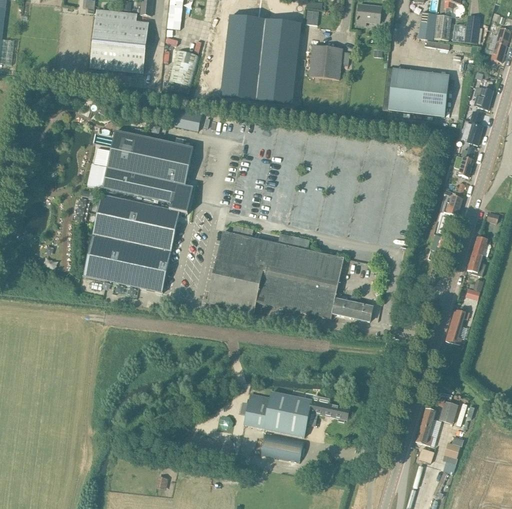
[(94,12),(95,0),(83,0),(82,6),(88,7),(88,11),(94,12)]
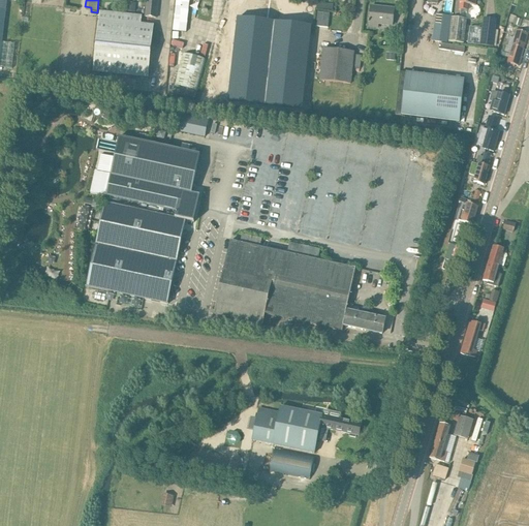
[(146,0),(145,13),(156,14),(158,0),(146,0)]
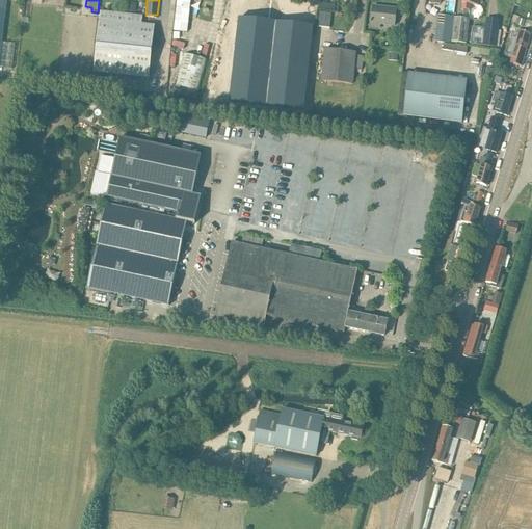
[(178,0),(175,28),(187,30),(191,0),(178,0)]
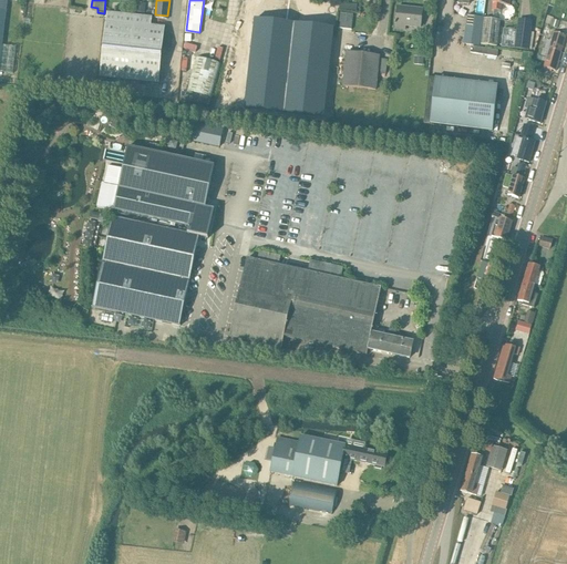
[(484,16),(481,41),(496,43),(500,17),(501,8),(502,8),(502,2),(509,2),(509,0),(494,0),(494,1),(493,1),(492,7),(493,7),(492,16),(484,16)]
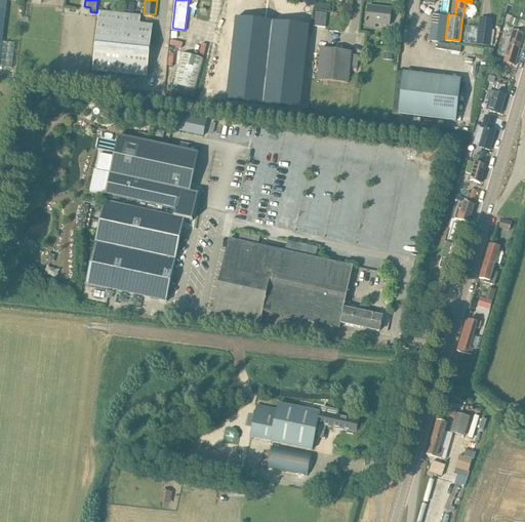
[(390,23),(391,5),(367,3),(365,24),(375,25),(375,22),(390,23)]
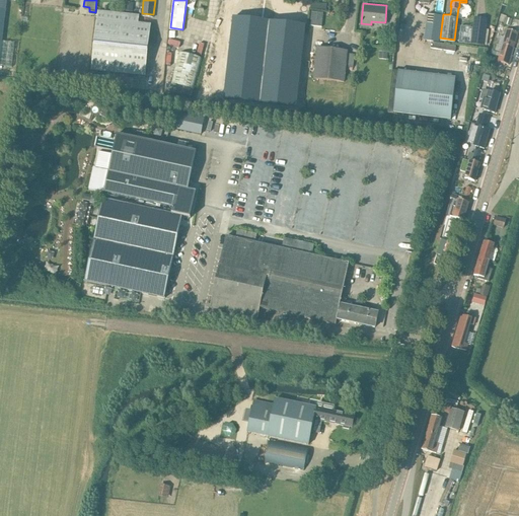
[(97,7),(89,67),(144,74),(150,22),(138,20),(139,12),(97,7)]
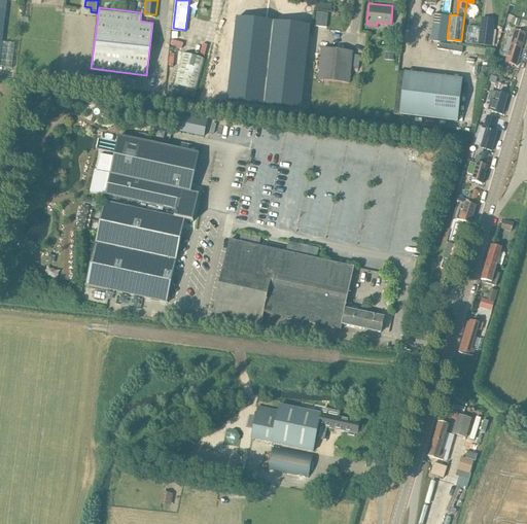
[(316,9),(314,23),(320,24),(326,25),(328,10),(322,9),(316,9)]
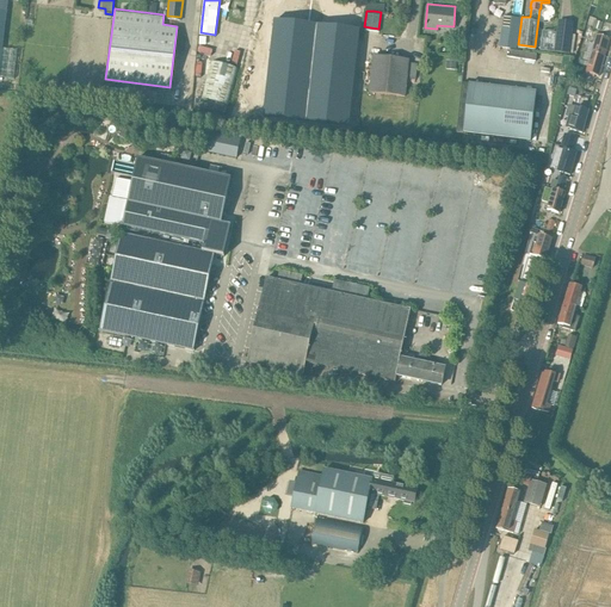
[(519,16),(504,13),(499,43),(516,45),(519,16)]
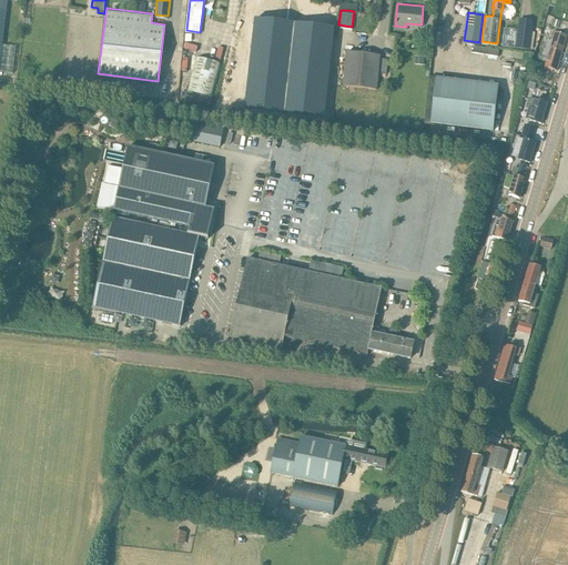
[(558,27),(560,19),(554,17),(554,16),(548,13),(546,19),(553,21),(551,24),(558,27)]
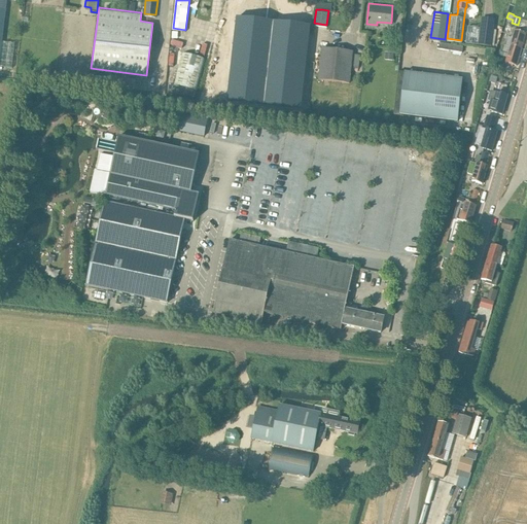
[(236,15),(225,99),(299,107),(309,24),(236,15)]
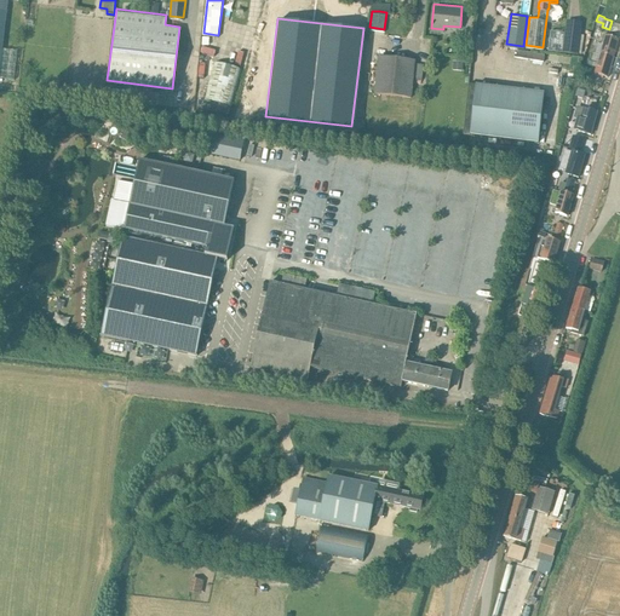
[(577,51),(579,32),(564,29),(562,50),(577,51)]
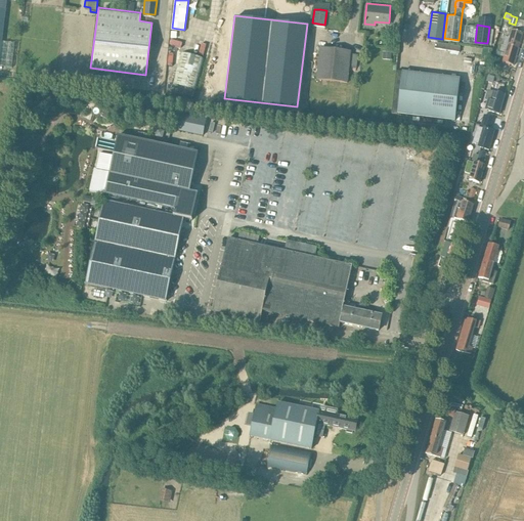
[(503,42),(518,47),(523,30),(513,27),(510,27),(508,35),(505,34),(503,42)]
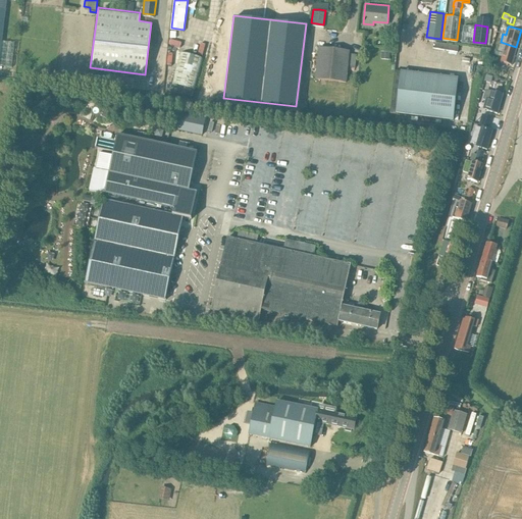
[(2,39),(0,55),(0,63),(11,64),(14,41),(2,39)]
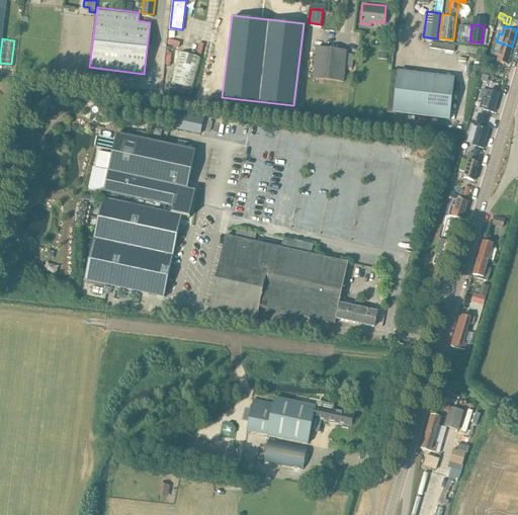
[(430,39),(429,46),(453,49),(454,45),(454,44),(430,39)]
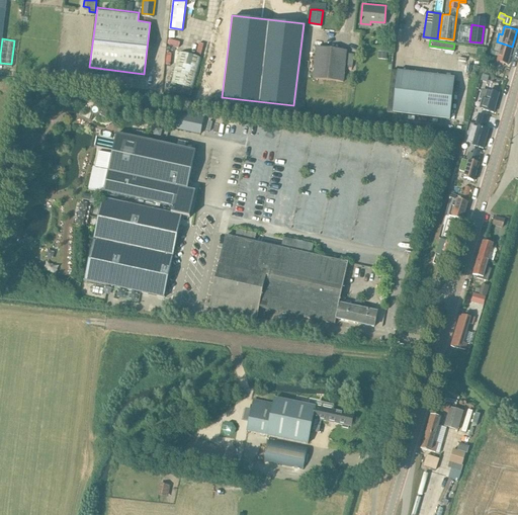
[(512,47),(497,41),(496,41),(494,50),(495,51),(495,54),(498,55),(496,61),(501,62),(501,60),(507,62),(512,47)]
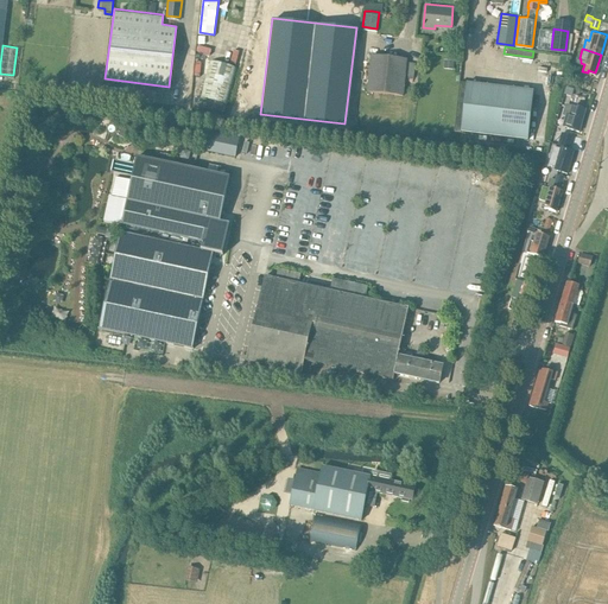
[(539,50),(538,57),(567,62),(568,55),(539,50)]
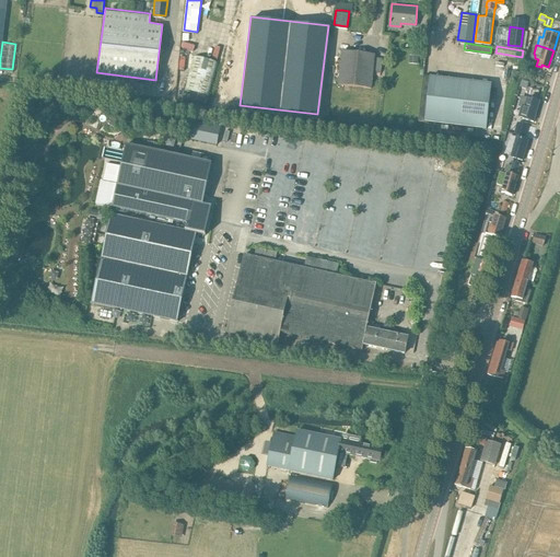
[(371,85),(374,53),(375,53),(342,48),(338,82),(371,85)]
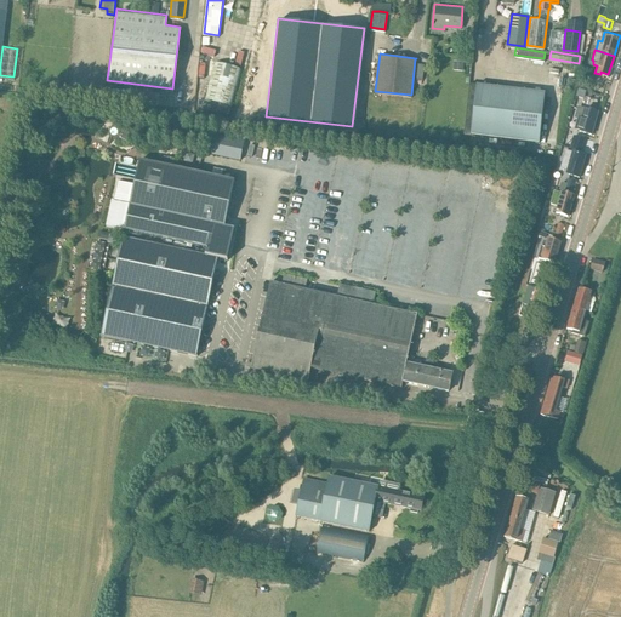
[(231,104),(241,67),(215,58),(204,96),(231,104)]
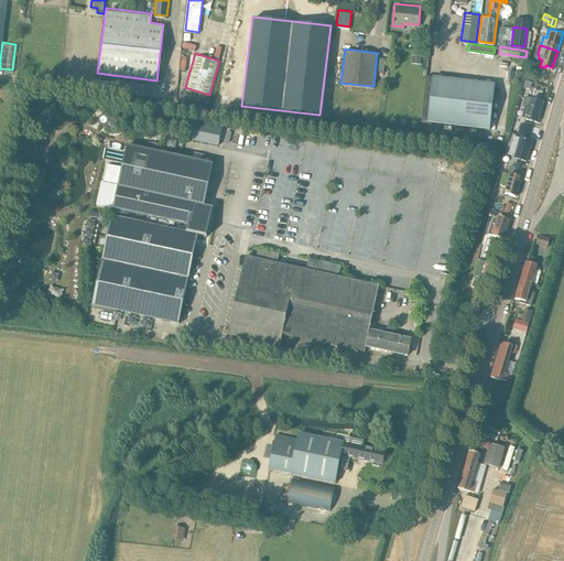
[(490,128),(495,82),(469,78),(426,73),(422,120),(490,128)]
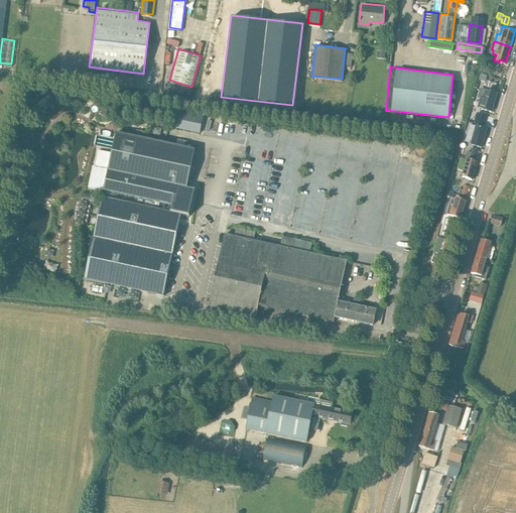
[(486,88),(481,106),(492,109),(497,91),(493,90),(486,88)]
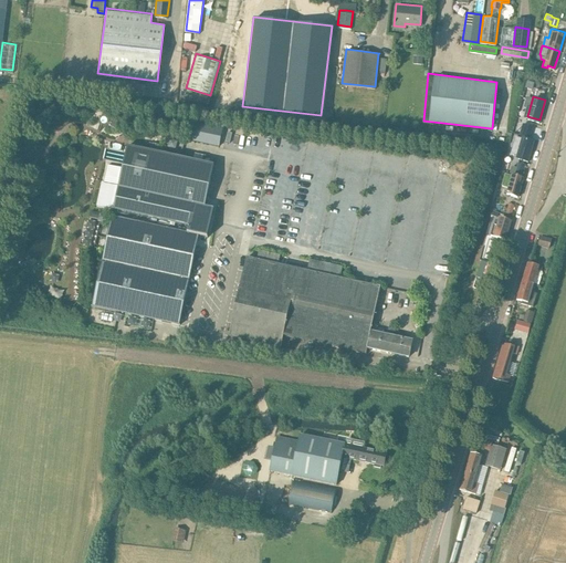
[(38,107),(30,115),(39,124),(42,120),(46,115),(38,107)]
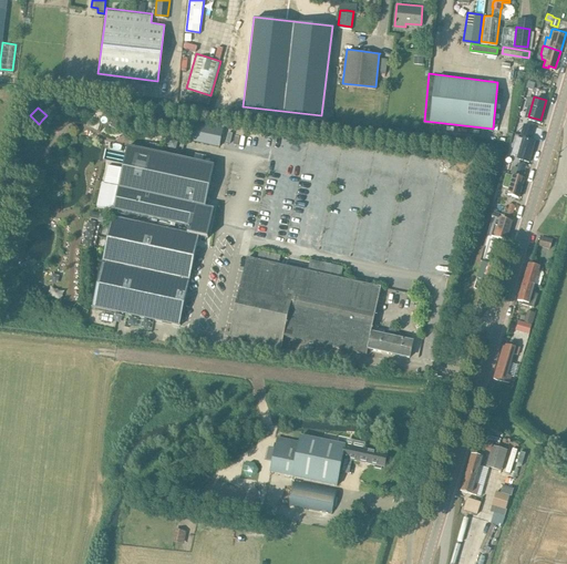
[(106,113),(104,110),(102,112),(99,118),(99,121),(102,123),(104,124),(105,123),(115,127),(119,119),(106,113)]
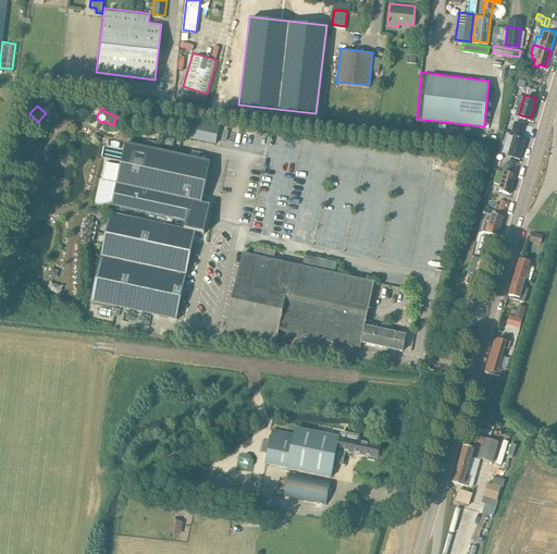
[(185,115),(174,114),(172,126),(183,128),(185,115)]
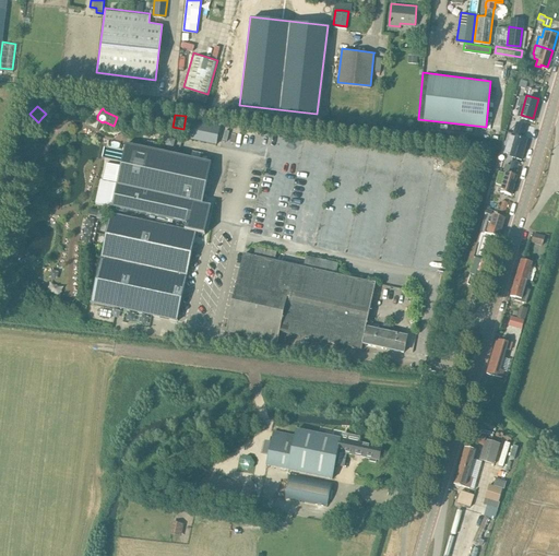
[(186,133),(186,134),(215,141),(217,131),(218,125),(189,118),(186,133)]
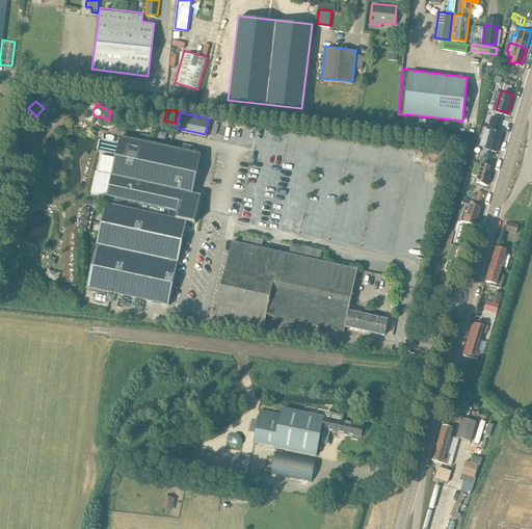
[(499,128),(502,117),(494,115),(491,126),(499,128)]
